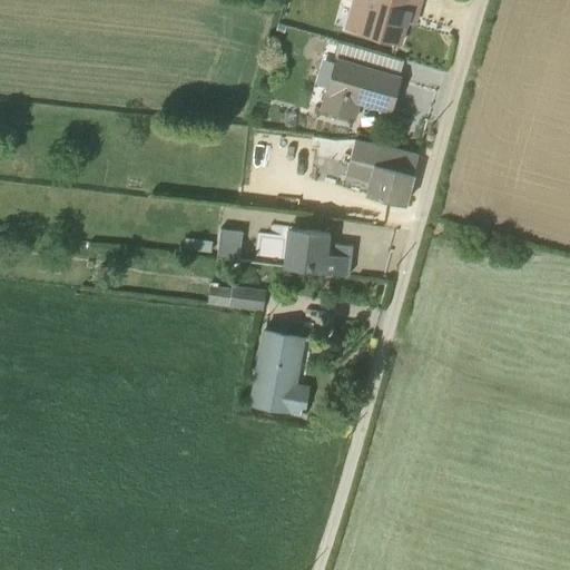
[(351,0),(344,28),(397,43),(406,16),(414,18),(419,0),(351,0)]
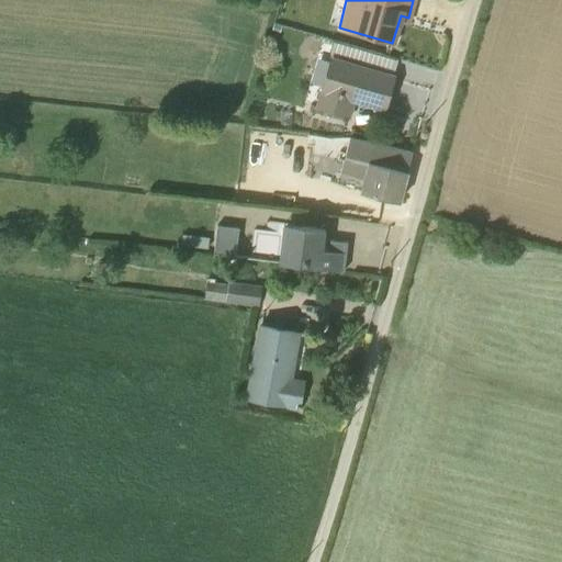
[(333,44),(314,105),(349,116),(353,100),(383,108),(393,76),(391,76),(395,63),(333,44)]
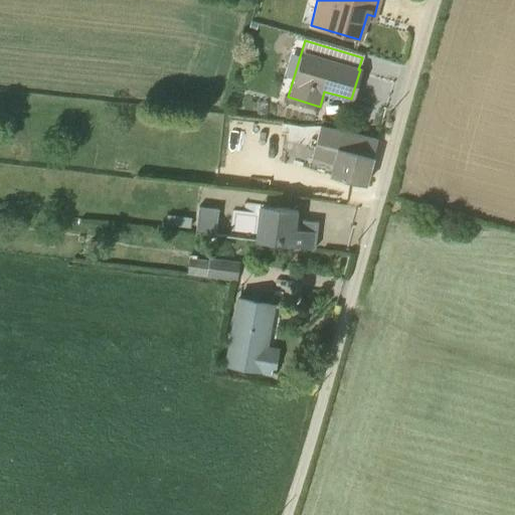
[(281,121),(267,121),(267,126),(280,127),(279,134),(284,134),(283,142),(313,147),(311,157),(331,161),(328,175),(364,184),(376,139),(317,125),(301,126),(281,122),(281,121)]
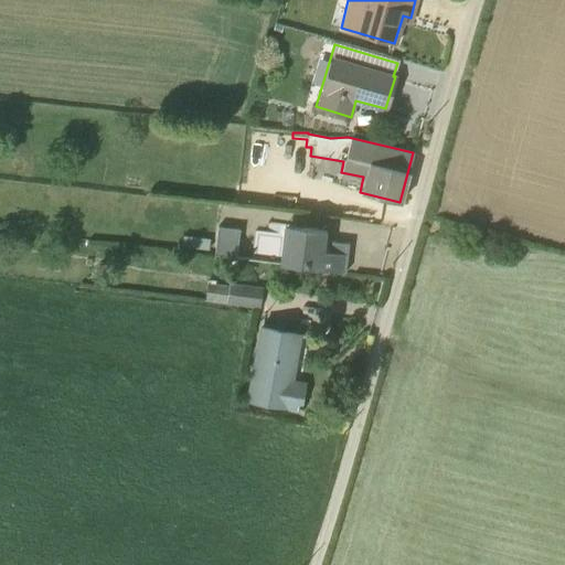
[(326,230),(283,224),(278,264),(344,272),(348,243),(324,238),(326,230)]
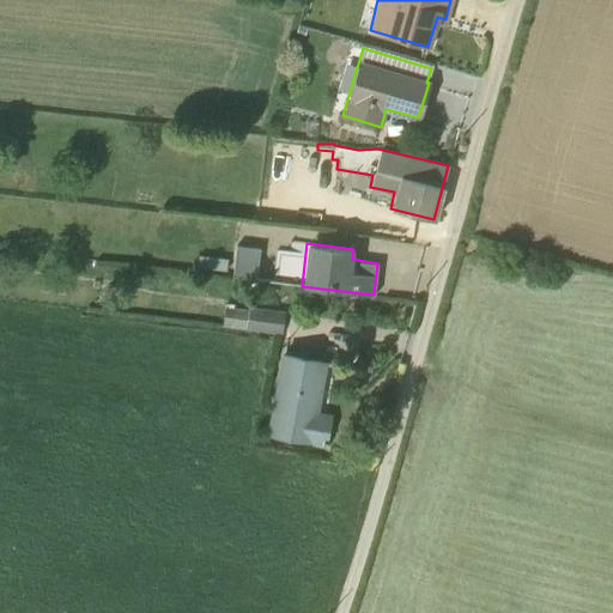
[(259,249),(235,246),(231,277),(255,280),(259,249)]
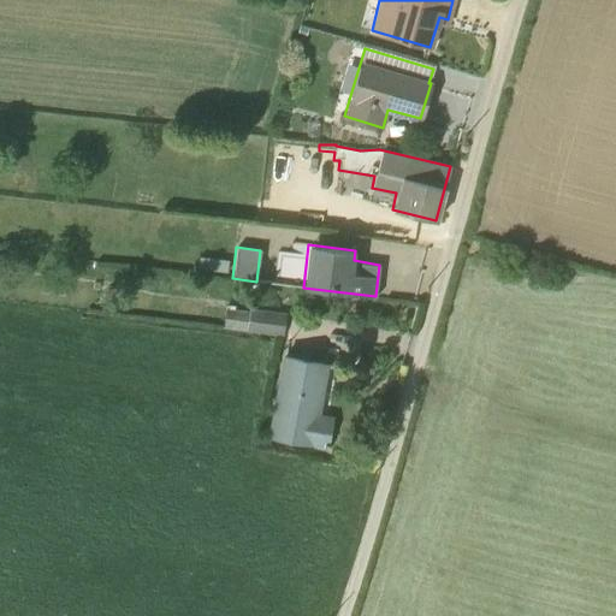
[(225,308),(223,327),(283,335),(285,313),(249,308),(249,312),(225,308)]
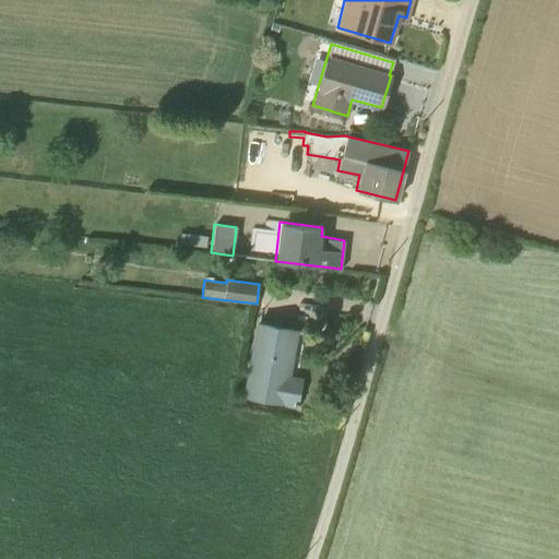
[(297,329),(256,321),(241,396),(296,405),(300,378),(289,377),(289,376),(297,329)]
